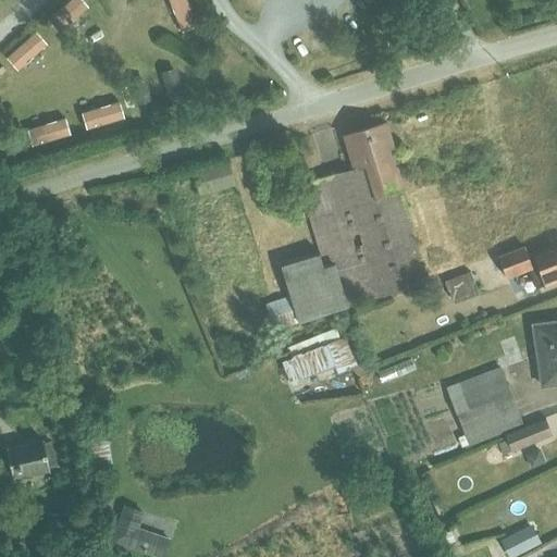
[(83,0),(71,0),(47,21),(59,34),(89,8),(83,0)]
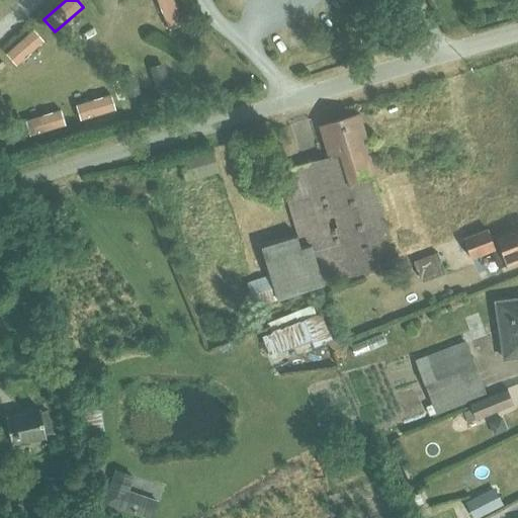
[(174,0),(157,0),(170,30),(185,24),(174,0)]
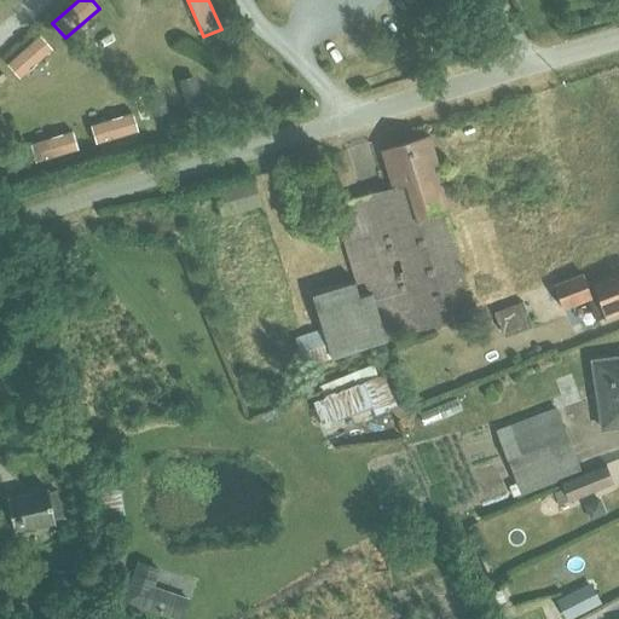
[(40,35),(7,64),(19,79),(53,50),(40,35)]
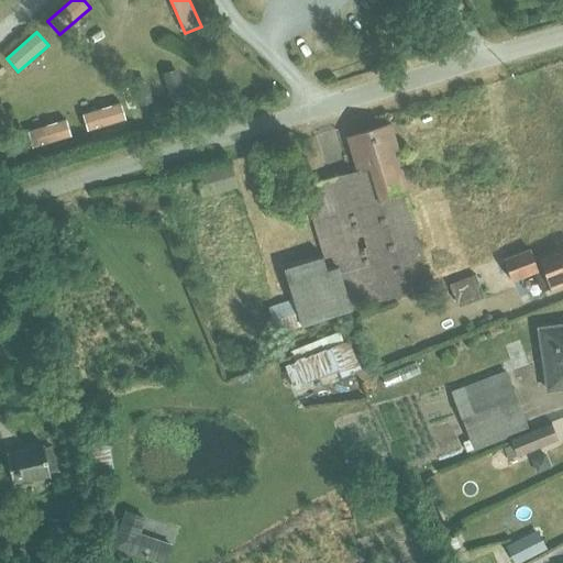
[(177,75),(166,78),(172,97),(183,94),(177,75)]
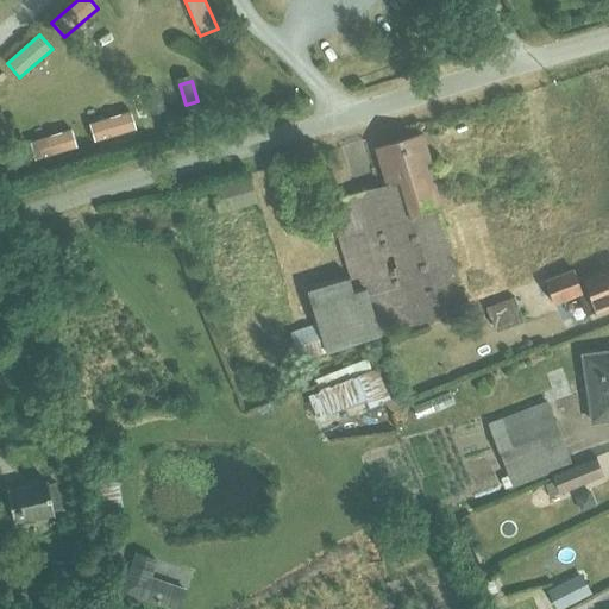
[(157,92),(145,95),(151,115),(164,112),(157,92)]
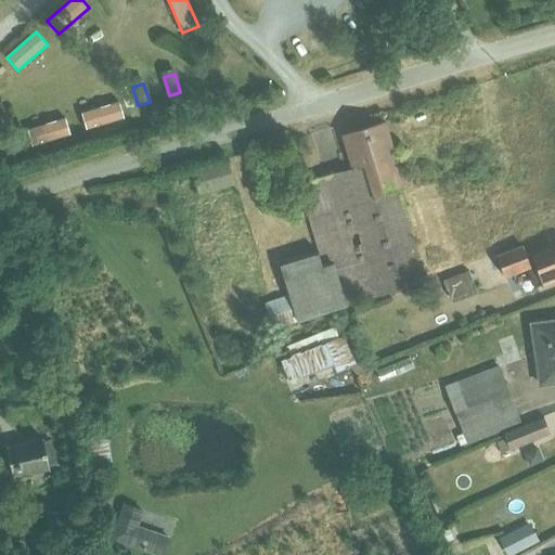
[(119,101),(81,113),(87,129),(125,118),(119,101)]
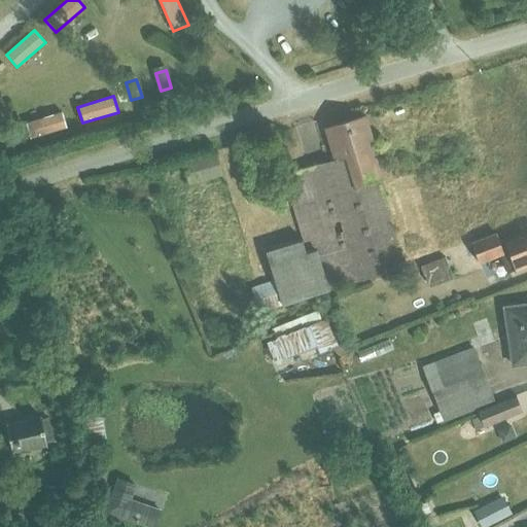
[(62,112),(26,123),(31,139),(67,128),(62,112)]
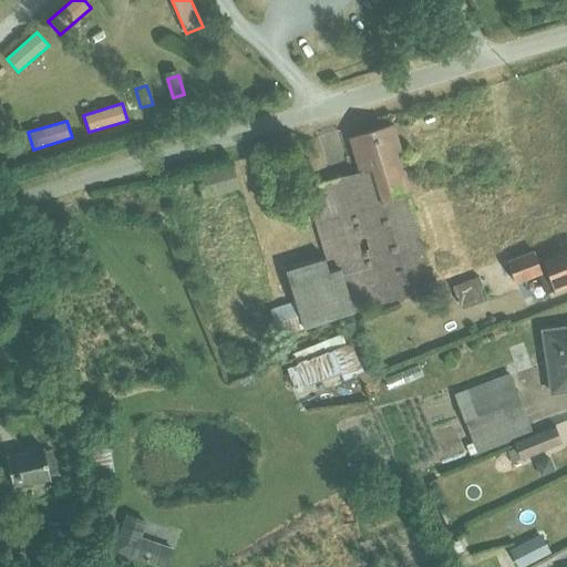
[(296,302),(270,310),(278,337),(437,287),(397,153),(401,151),(393,125),(350,138),(360,172),(303,188),(326,259),(286,271),(296,302)]
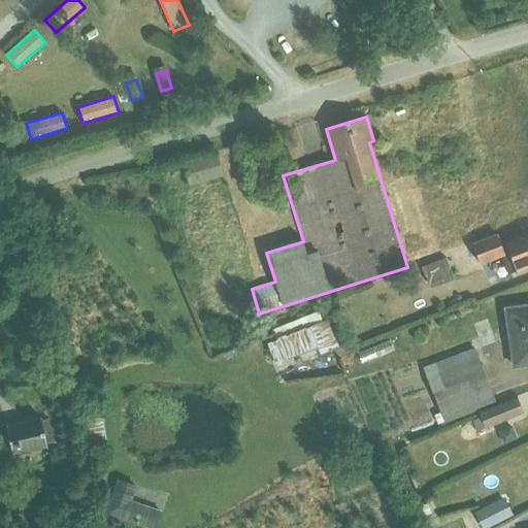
[(496,234),(472,243),(481,265),(503,256),(506,263),(512,261),(516,271),(527,266),(527,235),(501,245),(496,234)]
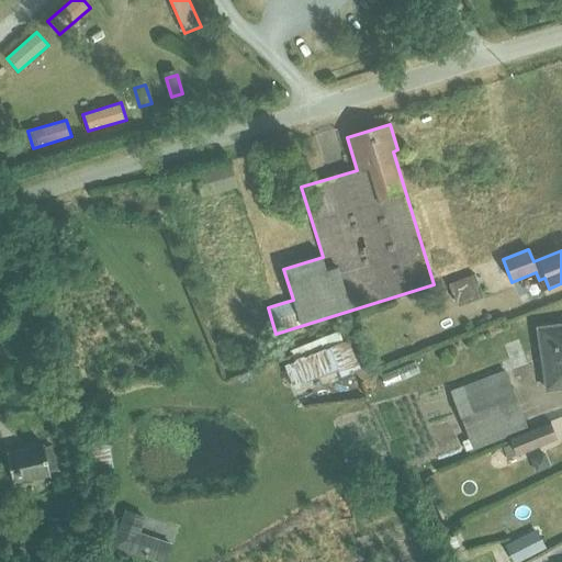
[(473,274),(448,284),(458,307),(483,298),(473,274)]
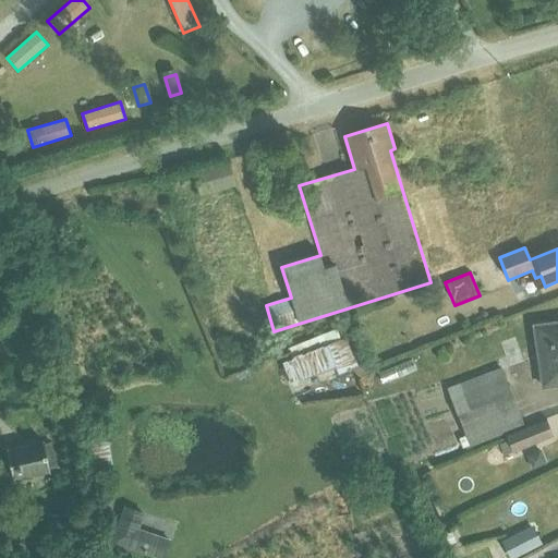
[(557,323),(532,327),(541,387),(557,384),(557,323)]
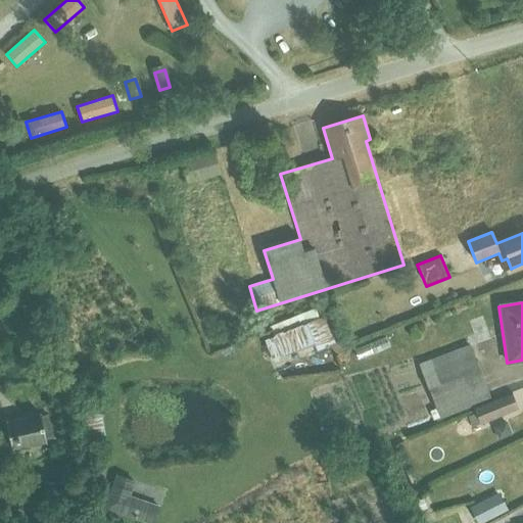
[(273,336),(265,340),(273,360),(314,343),(317,350),(335,344),(324,317),(319,319),(315,308),(270,327),(273,336)]
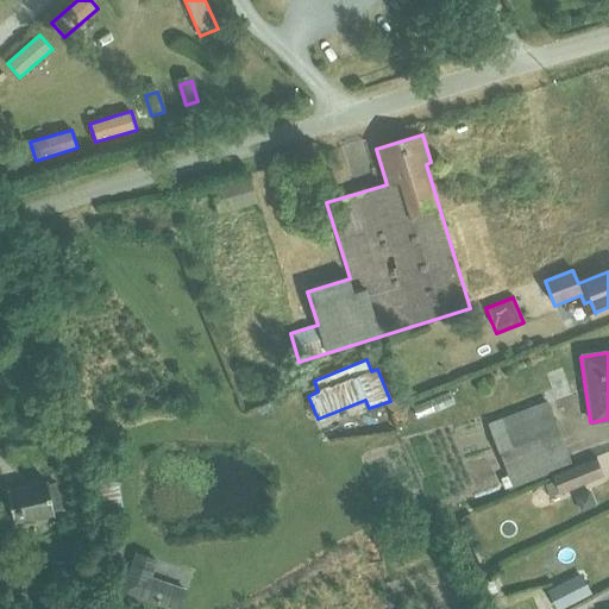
[(449,393),(413,407),(418,419),(453,405),(449,393)]
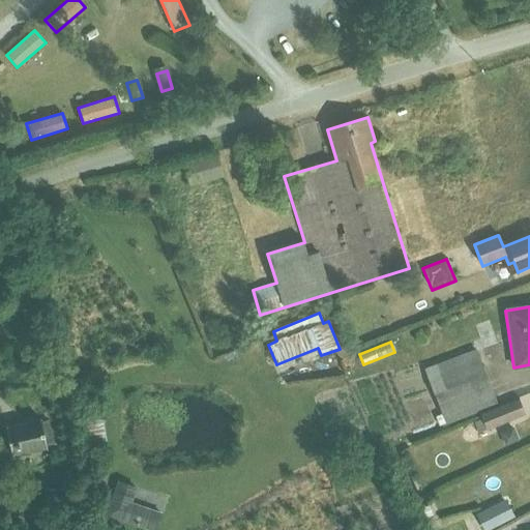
[(476,349),(424,369),(431,385),(424,388),(429,398),(435,395),(436,398),(429,399),(432,405),(439,404),(442,414),(436,416),(439,425),(446,423),(446,424),(498,404),(476,349)]
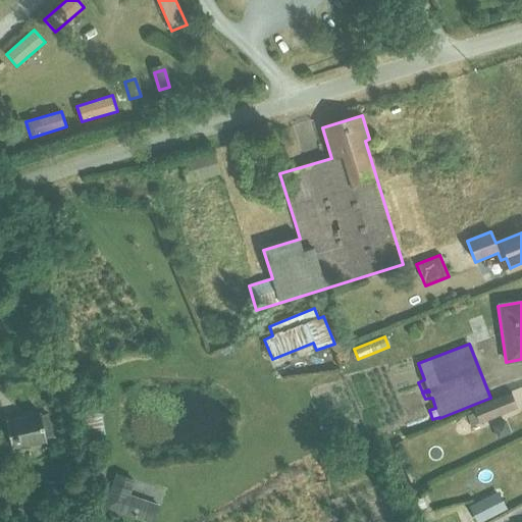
[(475,412),(467,415),(471,426),(517,408),(511,393),(473,407),(475,412)]
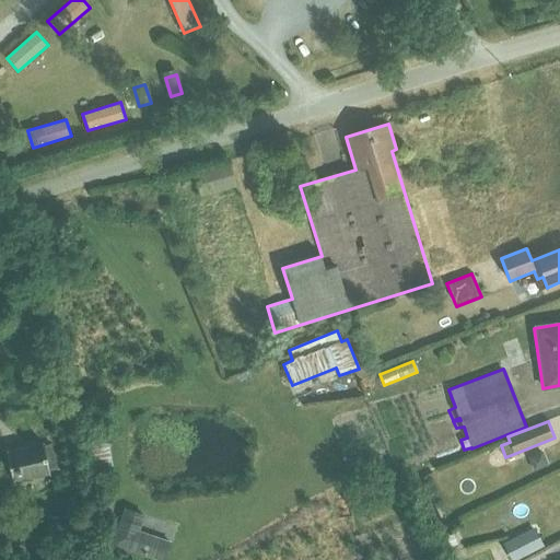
[(49,470),(44,445),(43,443),(8,452),(14,481),(49,474),(49,470)]
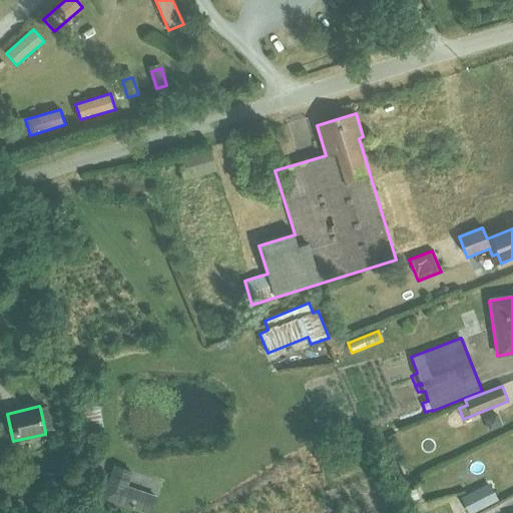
[(40,408),(45,431),(53,429),(48,406),(40,408)]
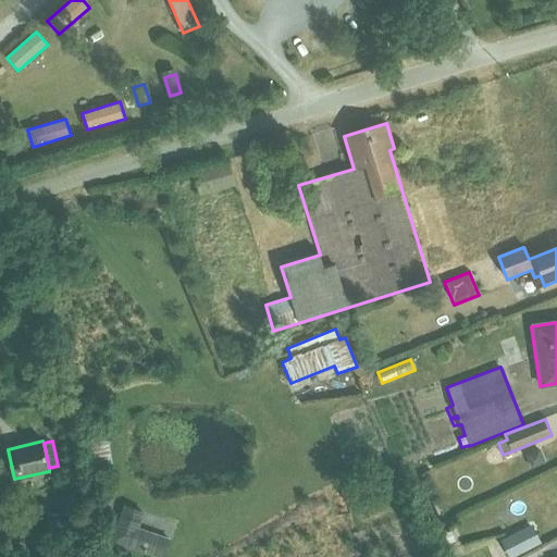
[(108,441),(86,444),(90,471),(112,467),(108,441)]
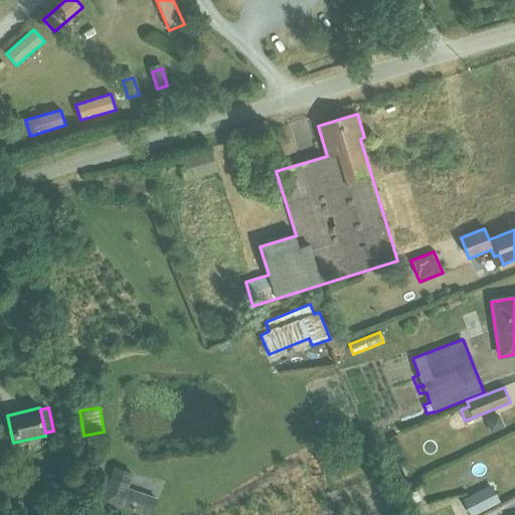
[(499,414),(486,419),(491,433),(505,427),(499,414)]
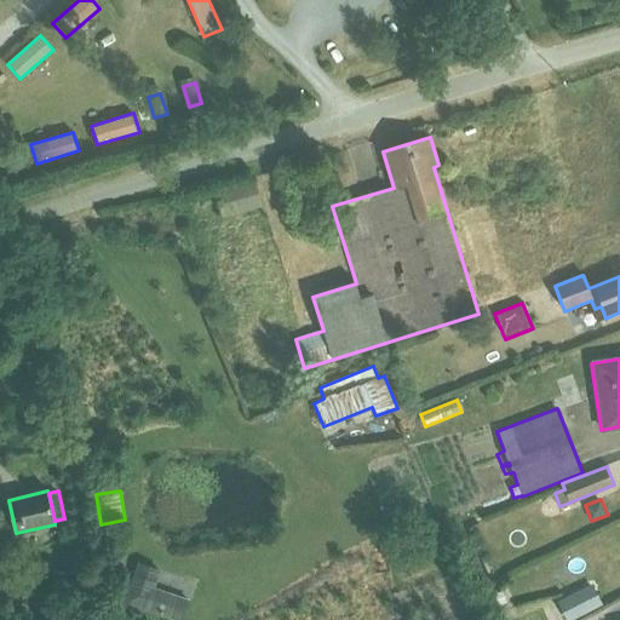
[(138,562),(124,603),(173,619),(183,619),(190,601),(155,589),(161,570),(138,562)]
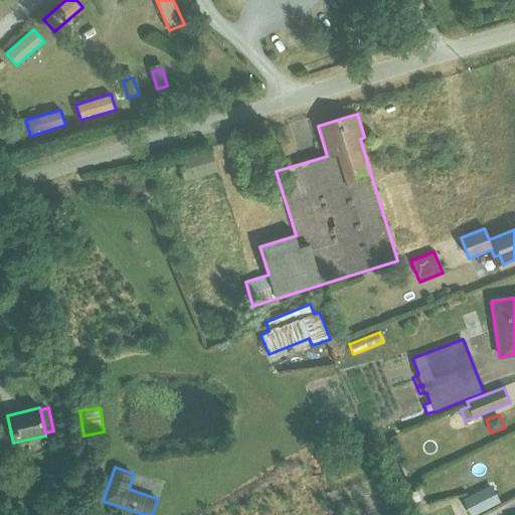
[(492,486),(464,500),(471,514),(473,514),(499,501),(492,486)]
